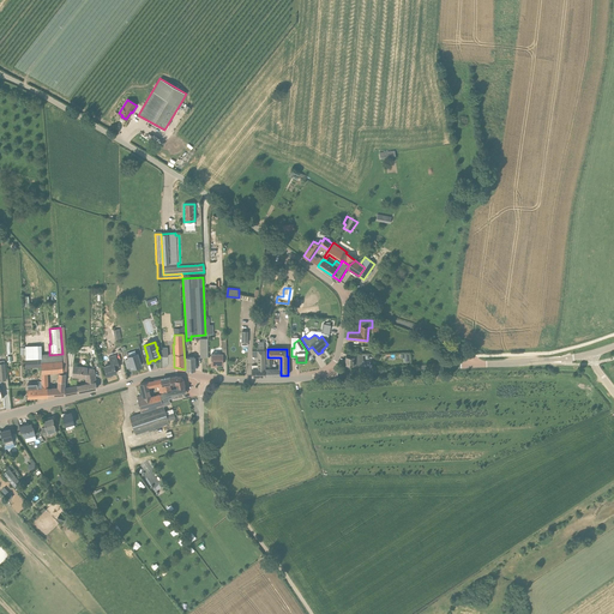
[(265,375),(264,359),(264,351),(258,351),(258,356),(258,371),(252,371),(252,375),(265,375)]
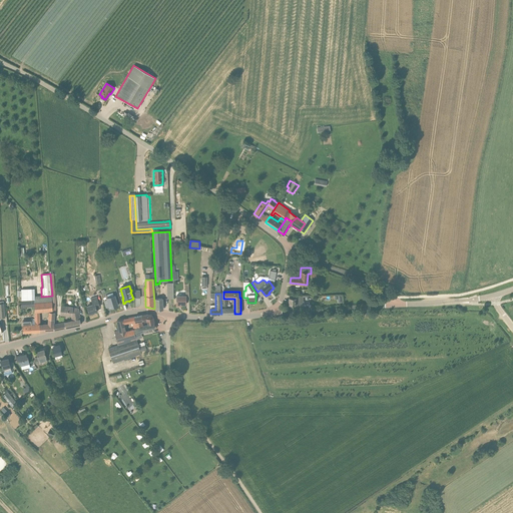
[(109,306),(110,308),(118,306),(115,296),(107,298),(107,300),(104,301),(106,307),(109,306)]
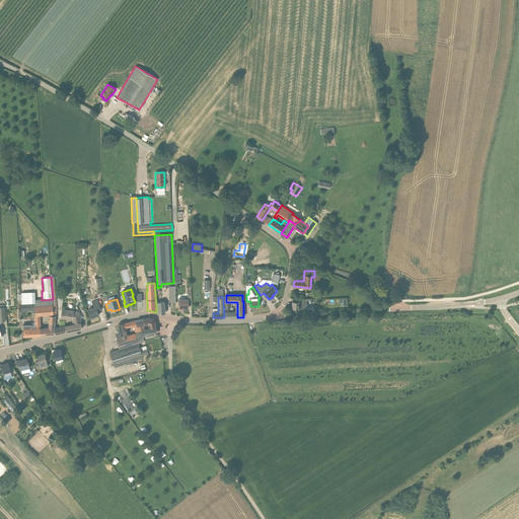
[(188,308),(188,299),(178,299),(178,309),(180,310),(180,308),(188,308)]
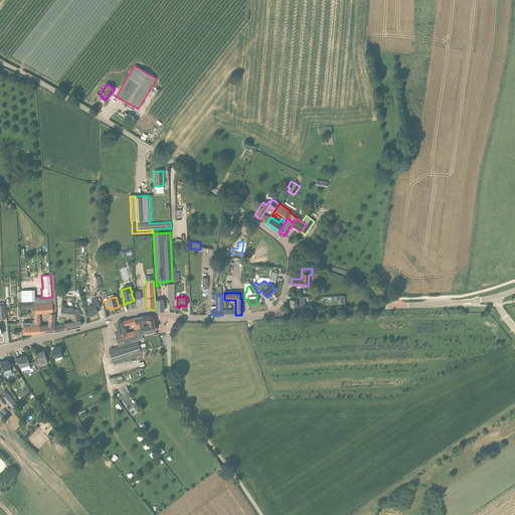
[(305,305),(305,297),(300,297),(300,299),(297,299),(290,299),(290,306),(301,306),(301,305),(305,305)]
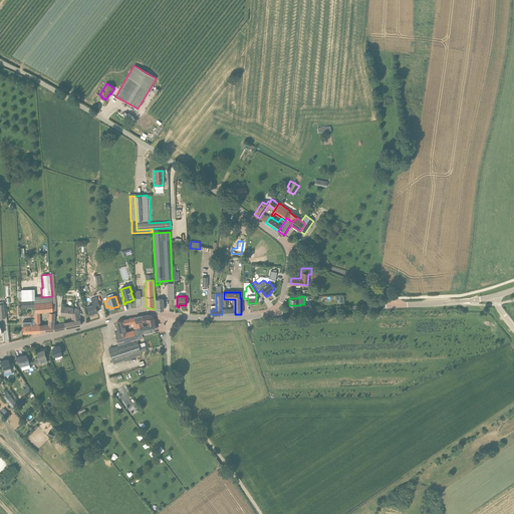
[(89,314),(97,312),(95,306),(99,305),(96,297),(91,299),(92,303),(87,304),(87,306),(89,314)]
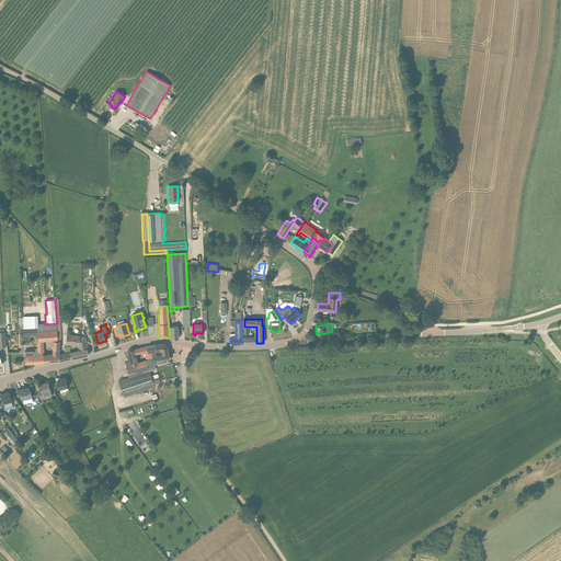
[(179,339),(178,327),(169,327),(170,339),(179,339)]
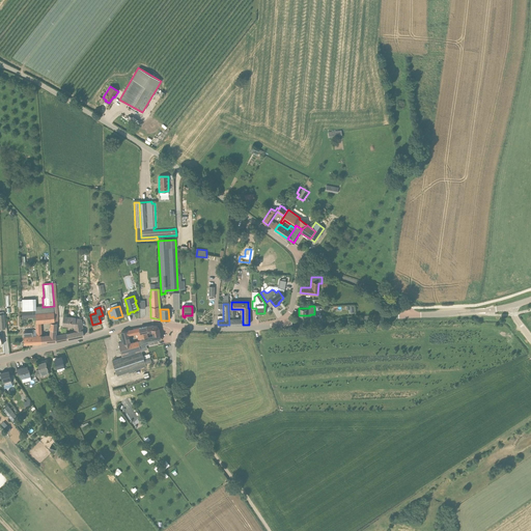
[(234,310),(228,310),(229,325),(243,325),(243,319),(235,319),(234,310)]
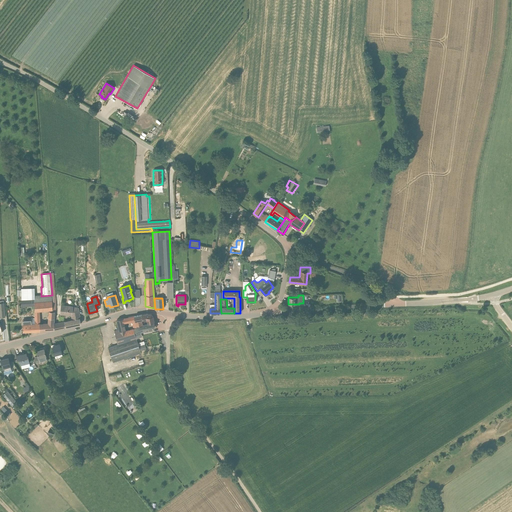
[(52,310),(52,309),(52,301),(34,303),(34,304),(34,306),(35,308),(35,311),(40,311),(49,311),(52,310)]
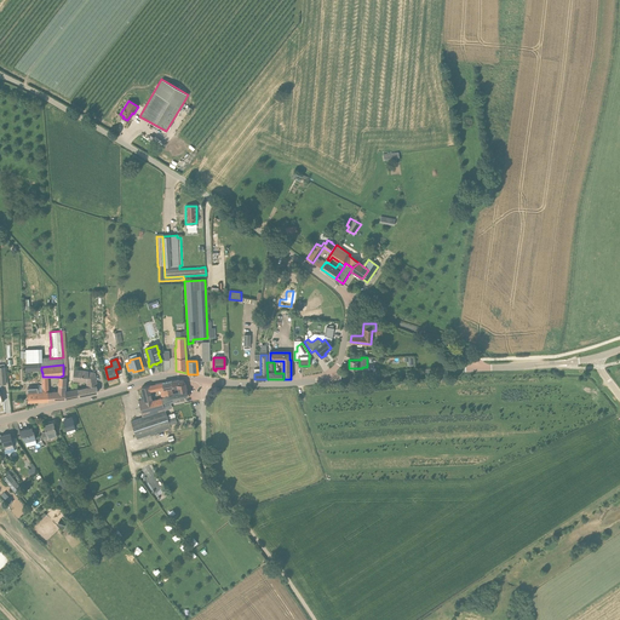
[(86,385),(97,384),(95,373),(89,372),(89,371),(74,369),(73,380),(86,383),(86,385)]
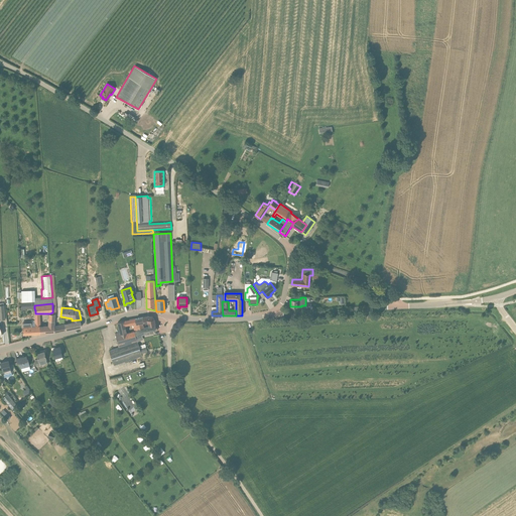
[(40,313),(35,313),(35,320),(31,320),(32,321),(22,323),(23,334),(39,333),(40,333),(40,326),(40,313)]
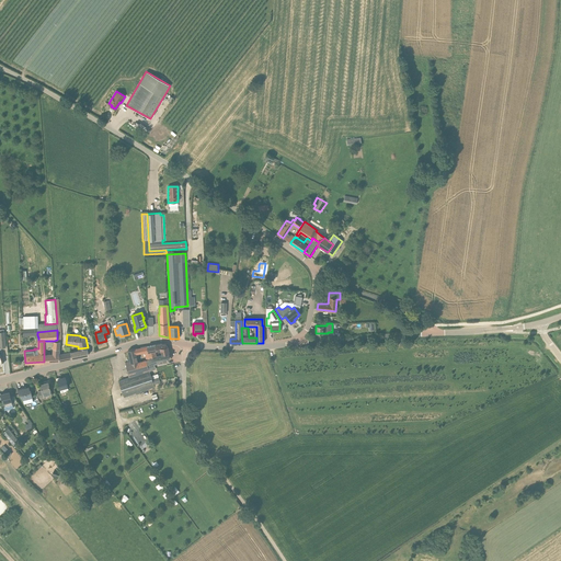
[(59,361),(59,354),(59,341),(54,341),(53,354),(44,354),(44,362),(59,362),(59,361)]
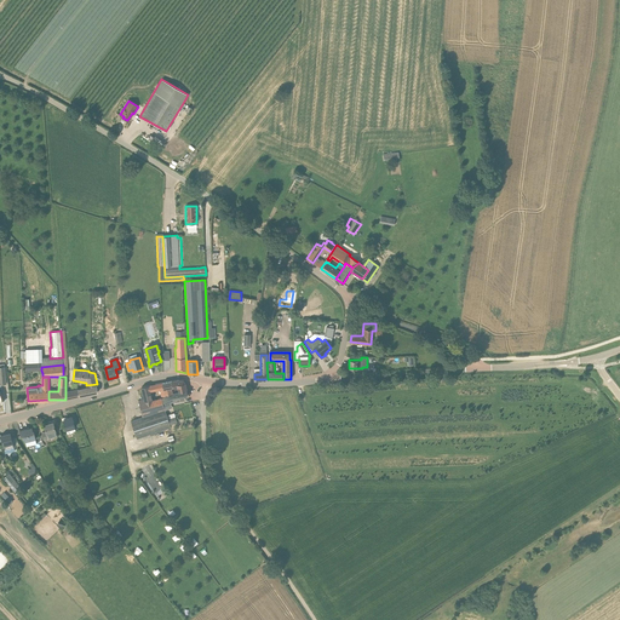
[(172,388),(173,388),(172,380),(162,383),(165,396),(173,395),(172,392),(172,388)]
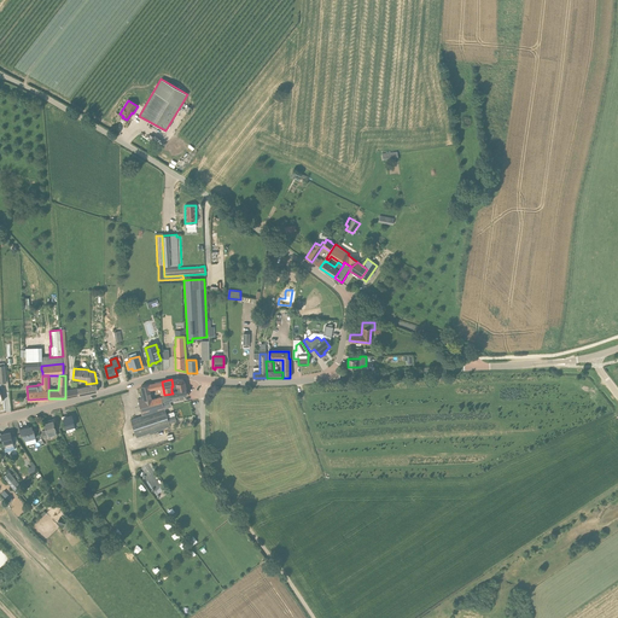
[(178,390),(186,389),(185,382),(184,380),(182,379),(175,379),(172,379),(173,386),(176,385),(178,390)]
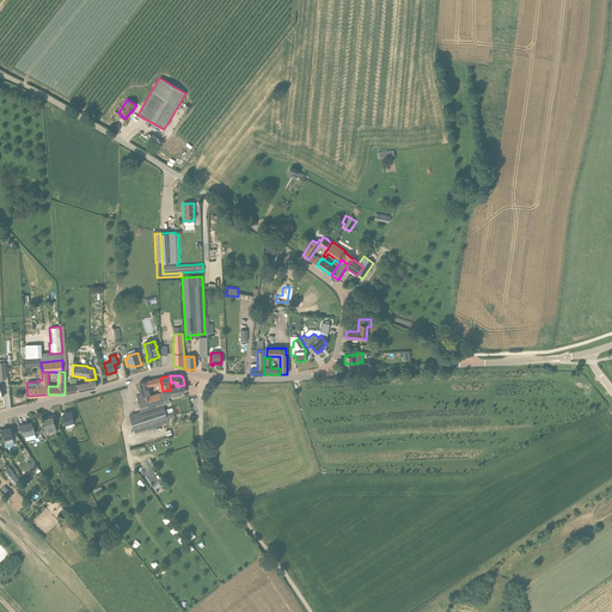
[(142,395),(136,396),(141,412),(164,405),(161,399),(159,393),(163,391),(160,378),(140,383),(142,395)]
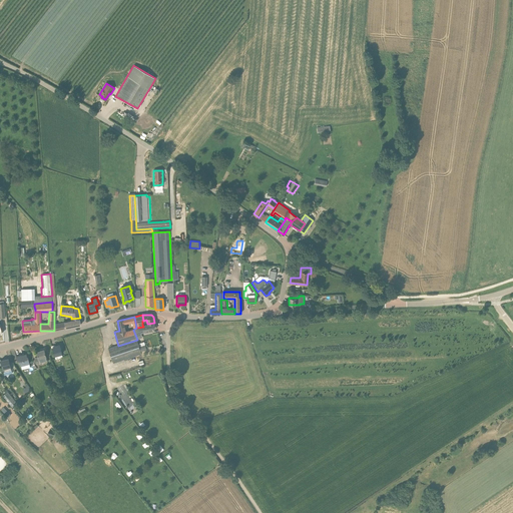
[(54,330),(81,325),(80,321),(80,318),(71,319),(72,321),(54,324),(54,330)]
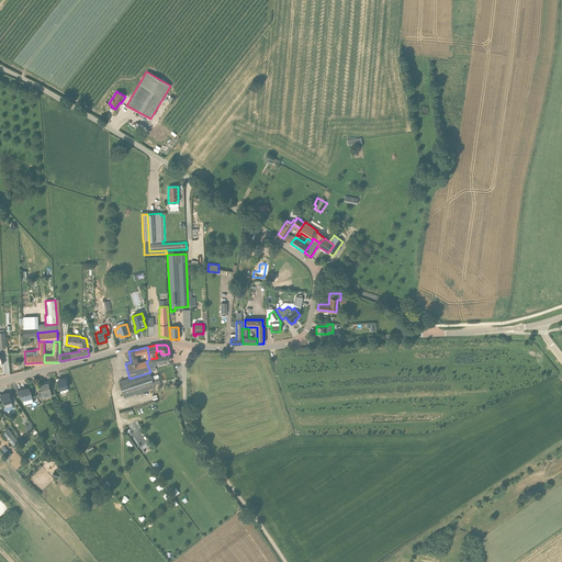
[(170,359),(169,353),(161,355),(156,356),(157,358),(149,359),(146,361),(148,367),(150,372),(156,370),(155,366),(159,364),(167,362),(166,360),(170,359)]
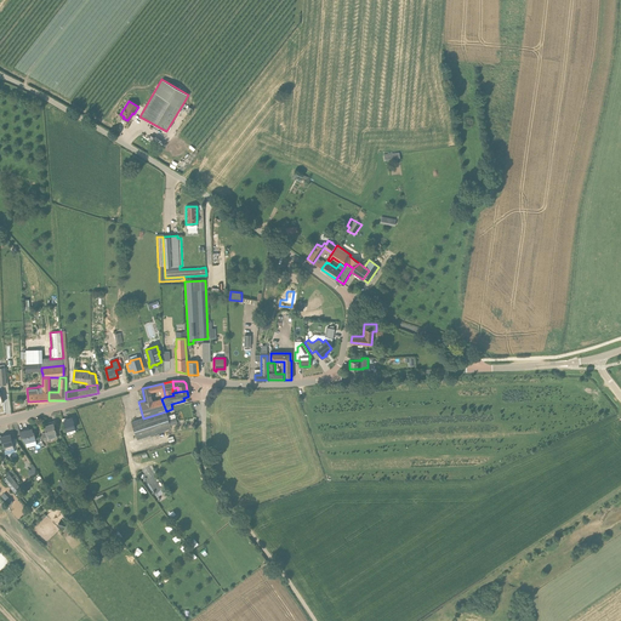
[(170,426),(167,416),(165,411),(131,422),(137,440),(171,429),(170,426)]
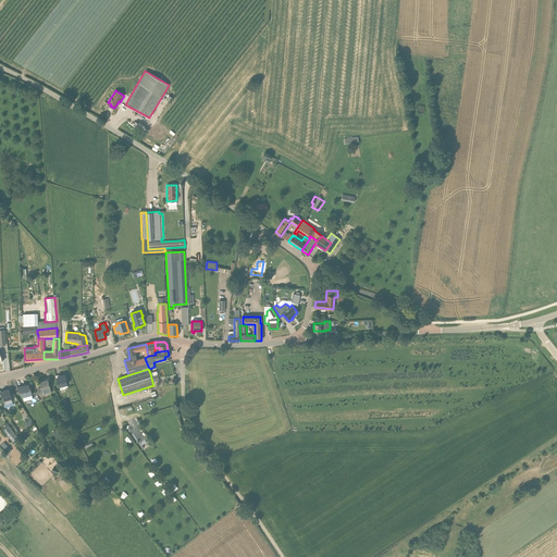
[(60,391),(65,388),(67,387),(65,375),(57,378),(60,391)]
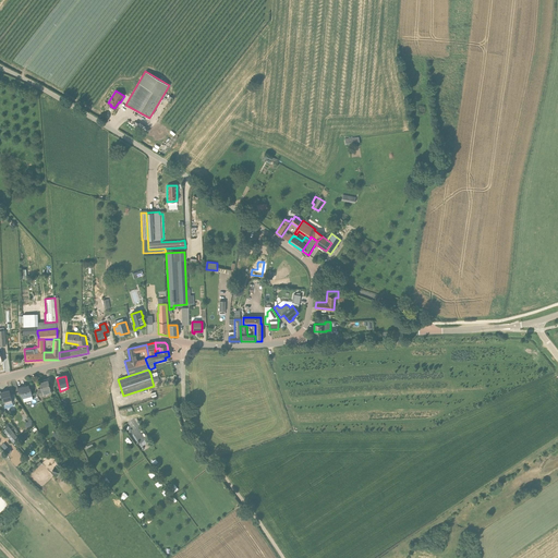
[(39,396),(47,393),(51,392),(48,380),(39,383),(41,388),(38,389),(39,396)]
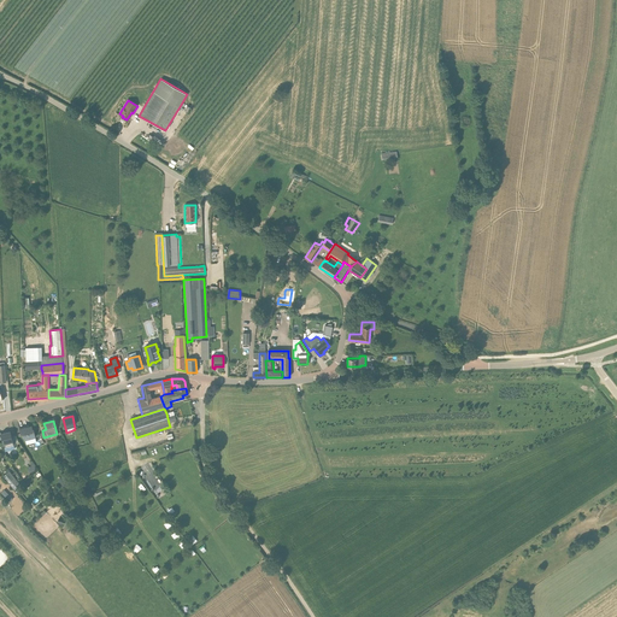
[(33,429),(31,425),(19,429),(22,434),(23,434),(24,440),(25,445),(37,442),(34,429),(33,429)]
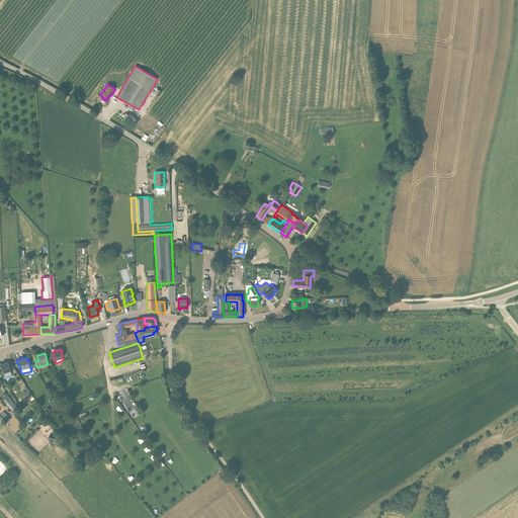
[(12,376),(8,362),(0,364),(4,375),(4,378),(12,376)]
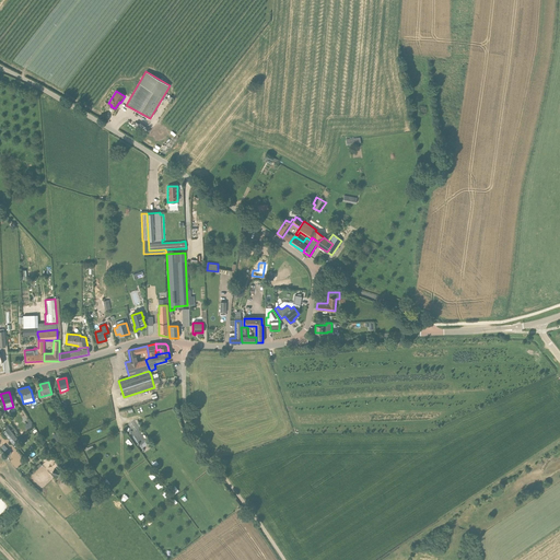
[(13,445),(19,441),(9,428),(2,432),(13,445)]
